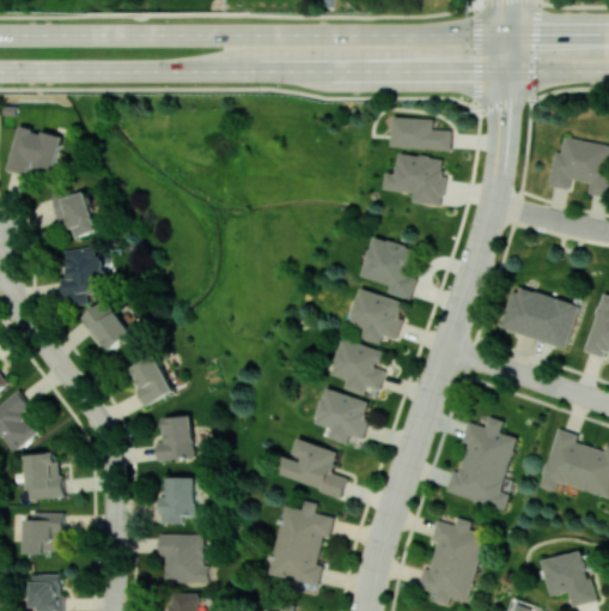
[(450,131),(432,131),(432,120),(390,119),(390,149),(450,151),(450,131)]
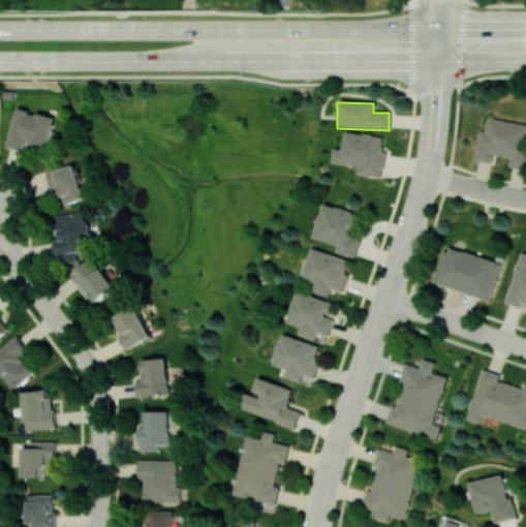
[(52,119),(14,110),(4,148),(21,152),(23,144),(43,149),(52,119)]
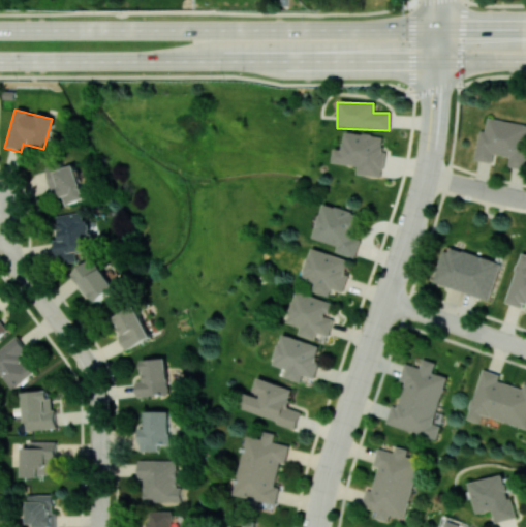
[(472,162),(490,164),(491,155),(507,158),(506,168),(522,171),(525,143),(525,125),(485,119),(483,132),(477,132),(472,162)]
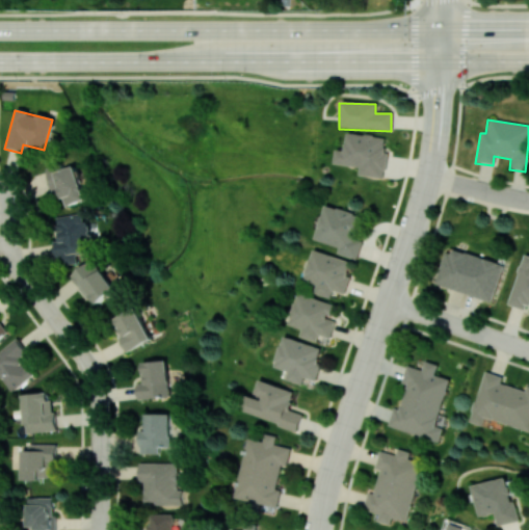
[(358,168),(356,176),(381,180),(386,153),(381,153),(384,139),(345,133),(342,152),(334,151),(333,165),(358,168)]
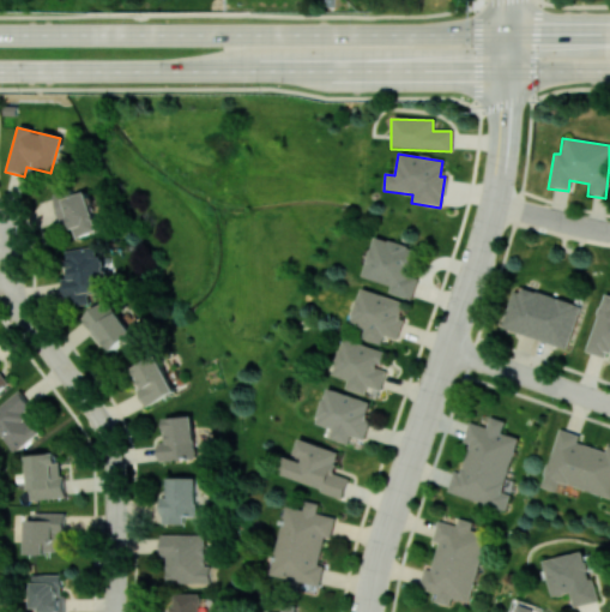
[(59,223),(68,221),(73,239),(97,233),(86,191),(53,199),(59,223)]
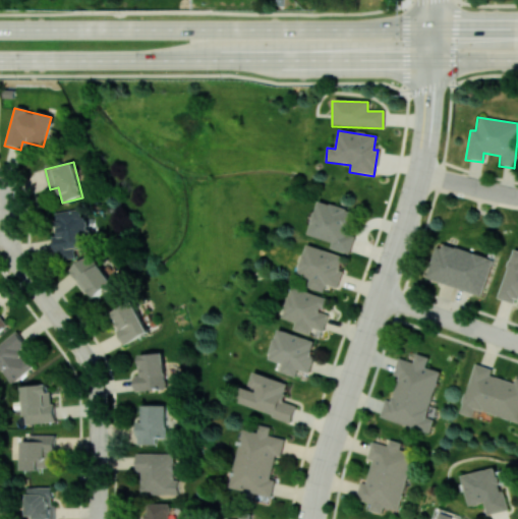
[(347,255),(353,235),(347,233),(354,213),(317,202),(306,236),(330,243),(329,249),(347,255)]
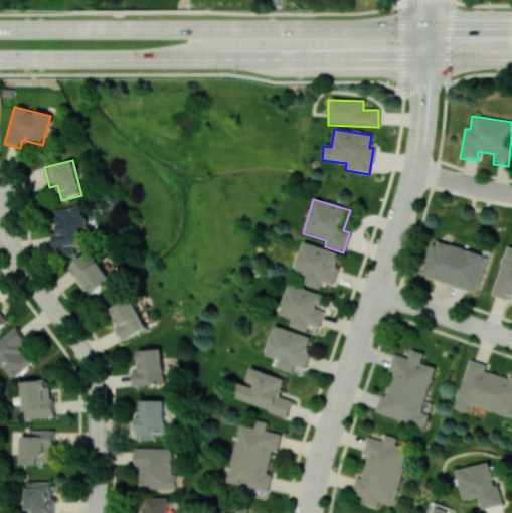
[(54,210),(57,235),(53,235),(55,259),(73,257),(71,246),(83,245),(81,228),(84,228),(83,215),(78,216),(77,208),(54,210)]
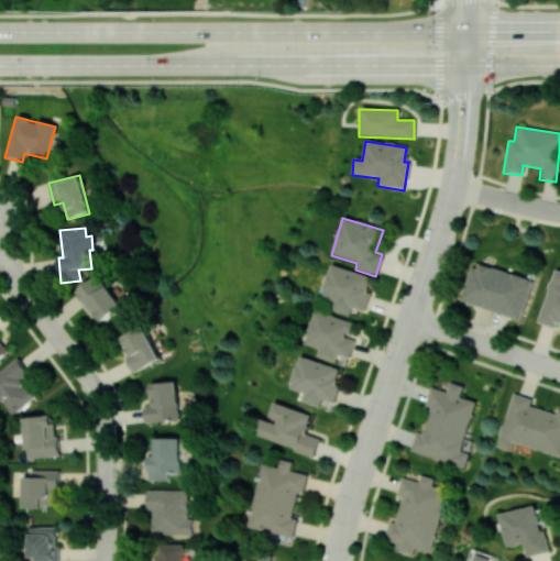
[(460,304),(520,319),(530,279),(470,264),(460,304)]
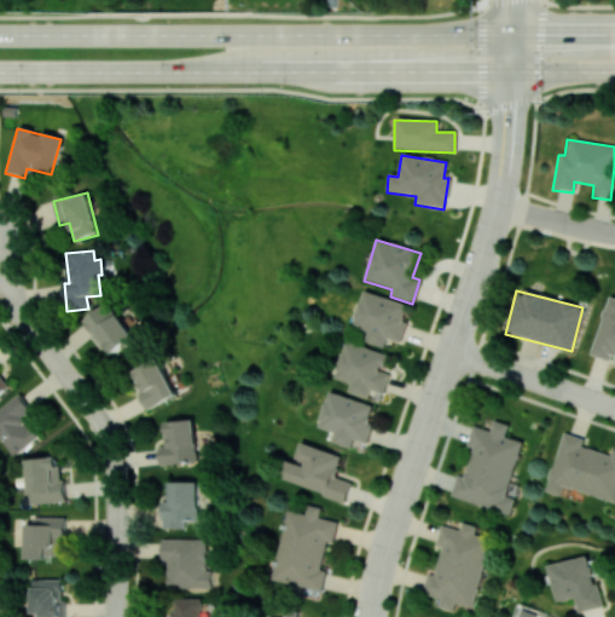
[(400,344),(405,323),(400,322),(405,305),(361,293),(350,328),(366,333),(364,342),(383,349),(386,340),(400,344)]
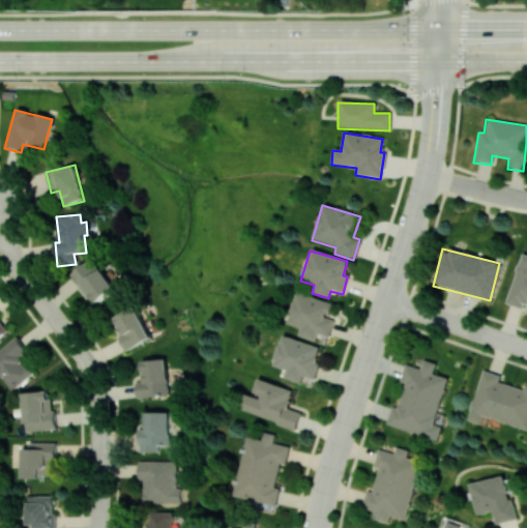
[(526,256),(520,255),(505,305),(522,310),(523,305),(526,305),(526,256)]
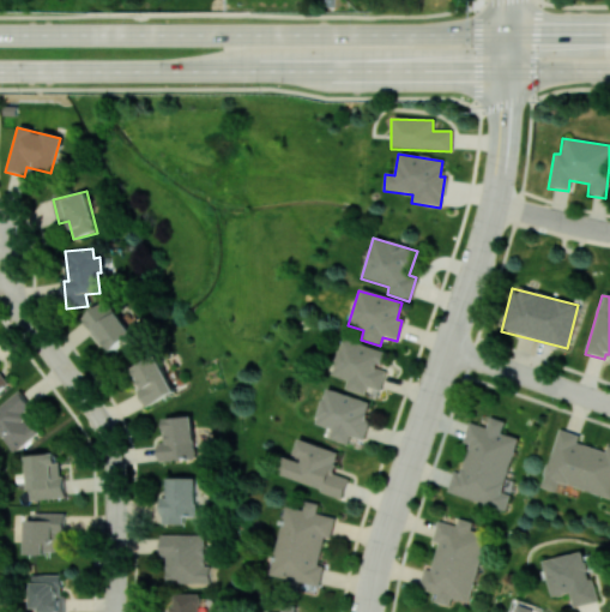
[(80,318),(107,355),(132,337),(106,300),(80,318)]
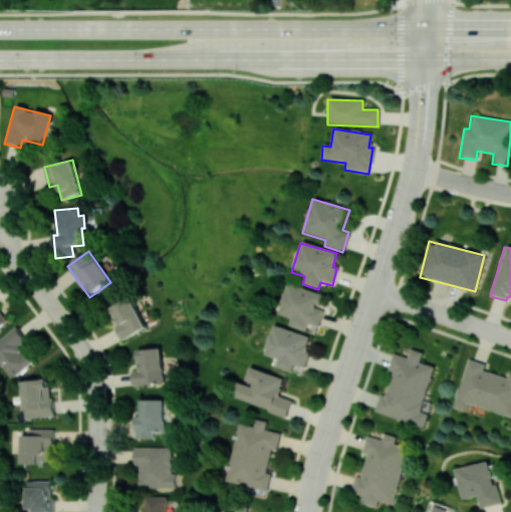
[(322,311),(317,310),(321,295),(286,284),(277,315),(289,318),(287,326),(303,331),(305,324),(317,327),(322,311)]
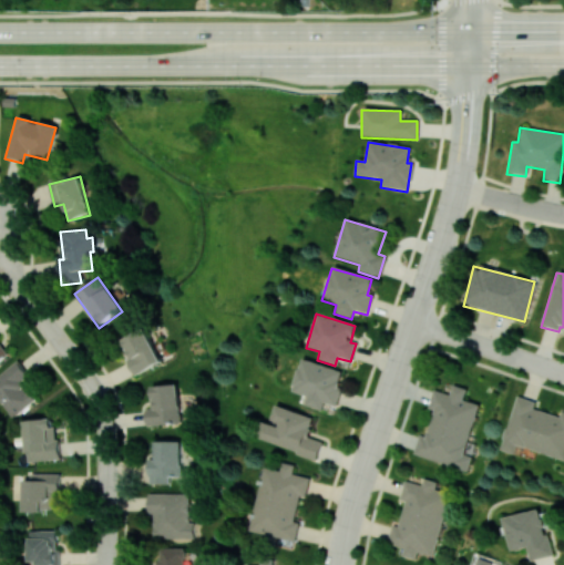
[(121,338),(131,375),(157,367),(147,330),(121,338)]
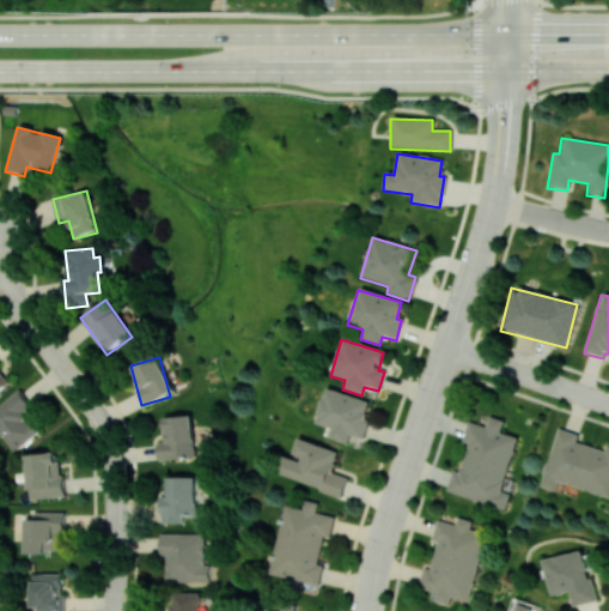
[(370,403),(324,389),(314,424),(329,429),(327,440),(345,445),(347,436),(359,440),(370,403)]
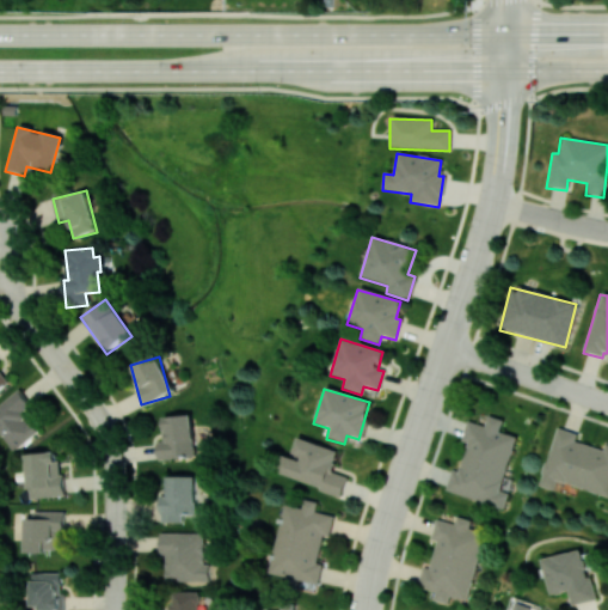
[(35,433),(22,414),(29,409),(16,391),(0,402),(0,443),(7,453),(35,433)]
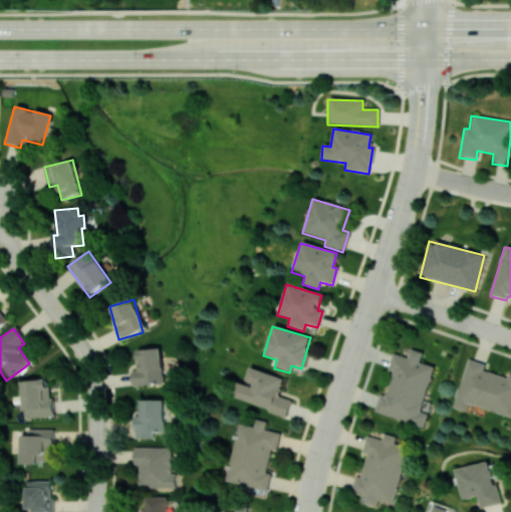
[(137,350),(138,370),(131,371),(132,387),(162,385),(160,349),(137,350)]
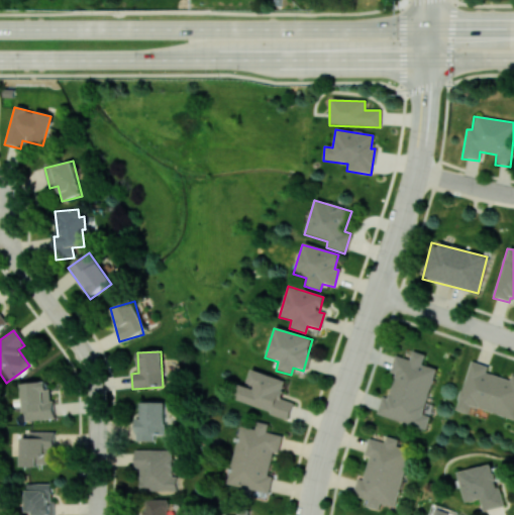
[(374,415),(423,430),(427,416),(421,414),(434,370),(421,366),(424,355),(411,351),(409,361),(394,355),(389,374),(393,376),(387,399),(380,397),(374,415)]
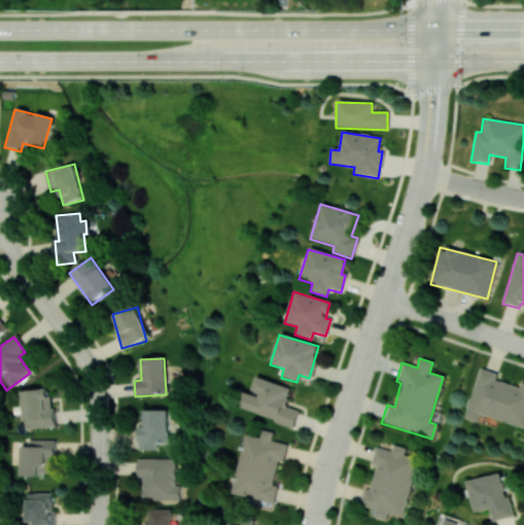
[(523,428),(523,384),(520,384),(519,388),(494,382),(496,375),(478,370),(463,419),(476,422),(477,416),(523,428)]
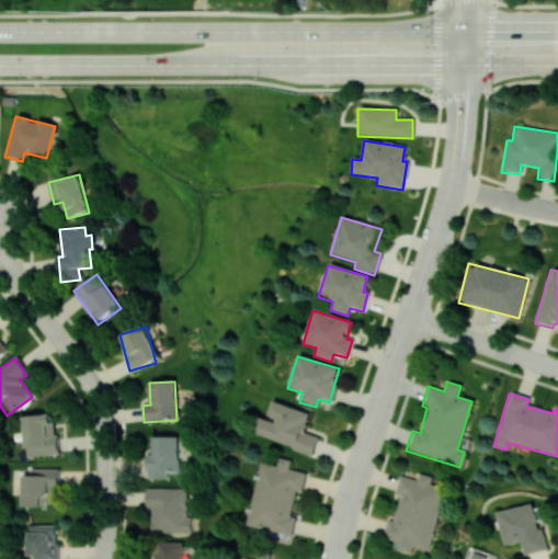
[(253,436),(312,455),(318,438),(303,433),(308,414),(271,402),(266,419),(260,417),(253,436)]
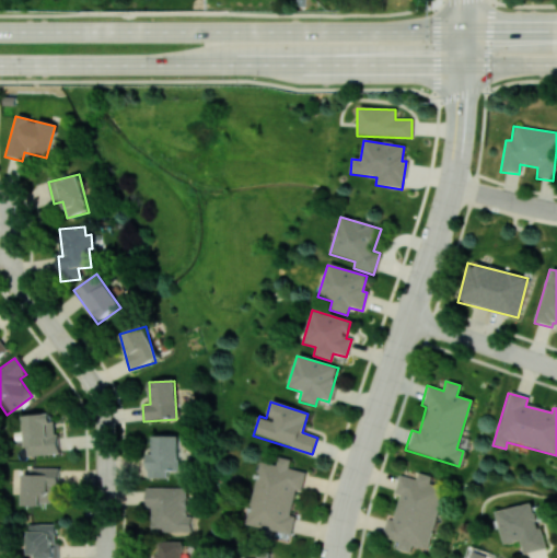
[(23,456),(55,455),(53,415),(21,417),(23,456)]
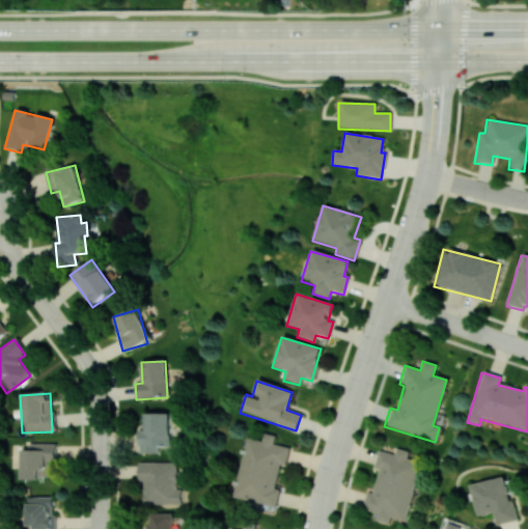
[(156,454),(156,447),(168,447),(167,414),(144,415),(144,432),(136,432),(137,454),(156,454)]
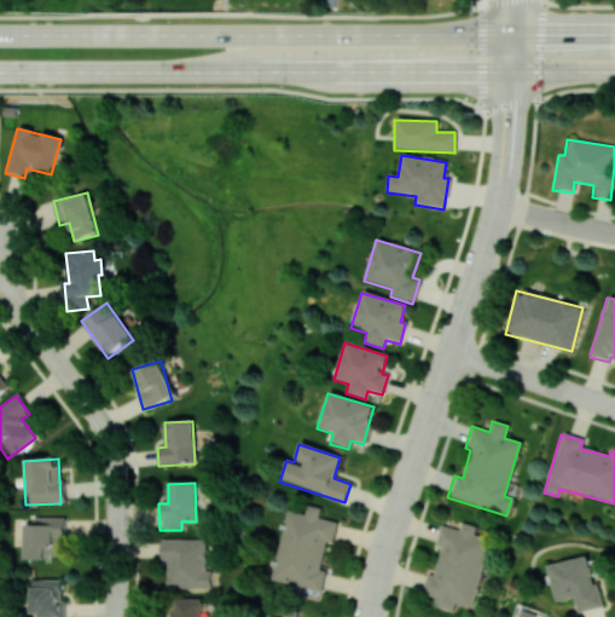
[(272,581),(289,584),(288,593),(318,599),(324,569),(320,568),(325,542),(332,545),(337,523),(318,518),(320,509),(307,506),(305,515),(286,512),(272,581)]
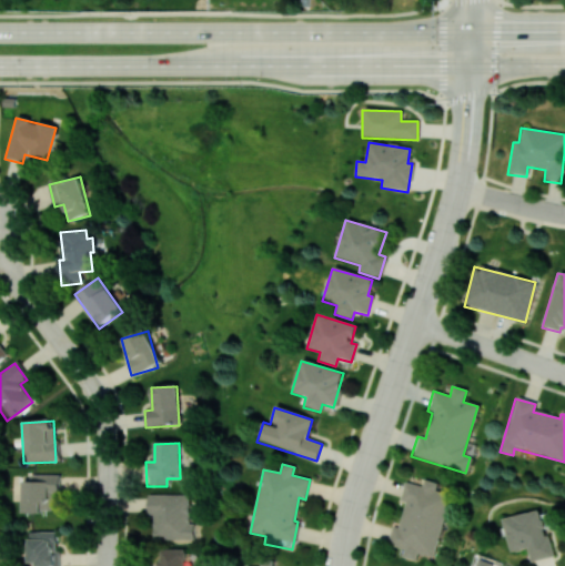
[(21,513),(57,513),(58,476),(21,476),(21,513)]
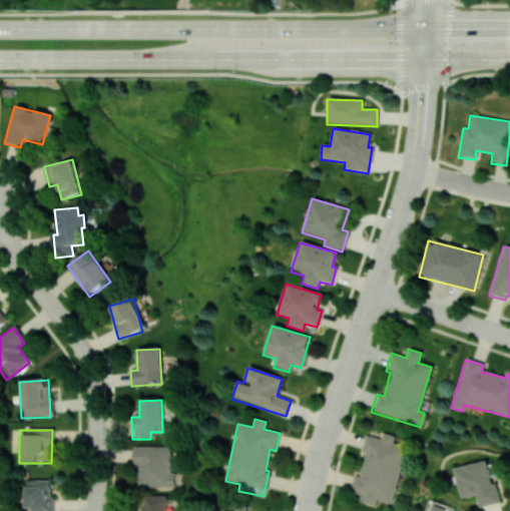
[(364,436),(360,453),(364,454),(358,477),(353,475),(348,493),(363,496),(361,503),(373,507),(374,501),(389,504),(404,447),(392,443),(393,437),(381,434),(380,440),(364,436)]
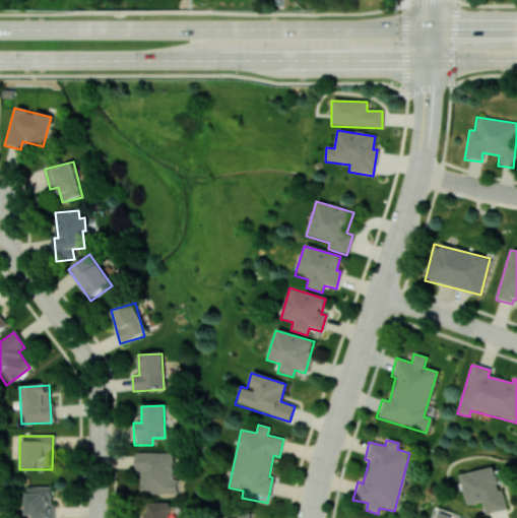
[(175,495),(175,479),(170,479),(171,454),(133,453),(133,471),(138,471),(138,495),(175,495)]
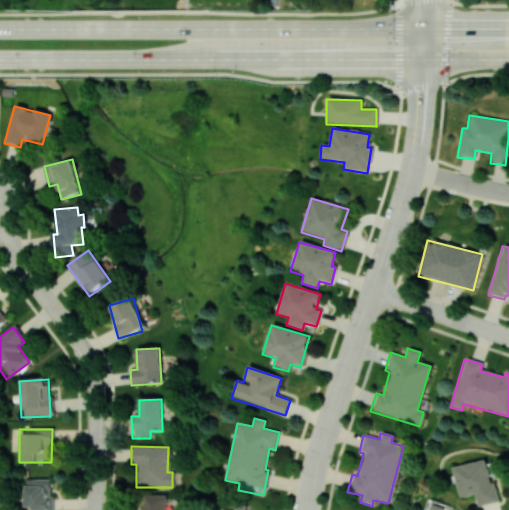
[(454,468),(460,499),(476,495),(478,507),(499,502),(495,483),(492,484),(487,460),(454,468)]
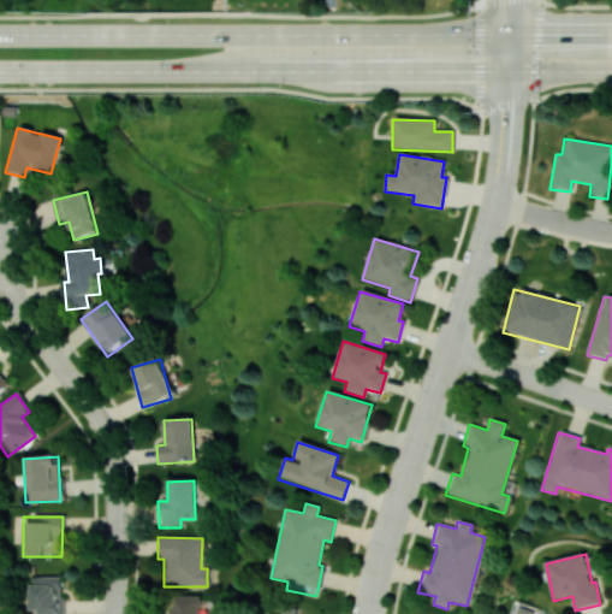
[(59,613),(60,578),(28,578),(28,612),(36,612),(36,613),(59,613)]
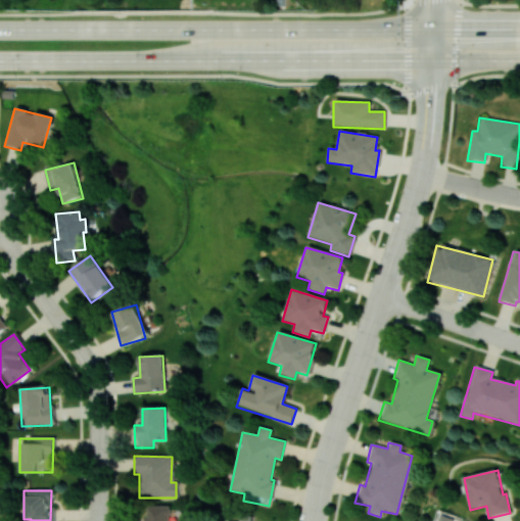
[(168,520),(168,507),(145,507),(144,520),(168,520)]
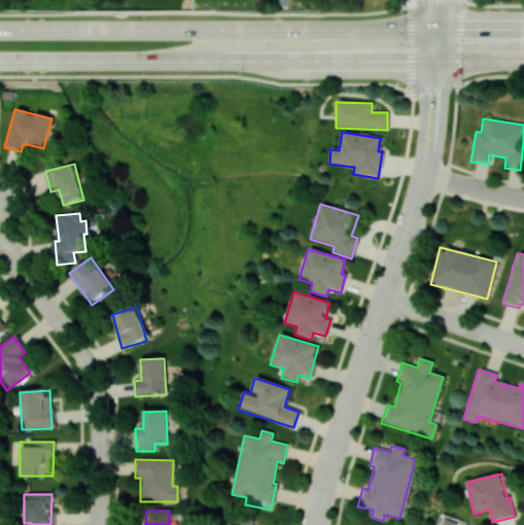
All buildings are outlined.
